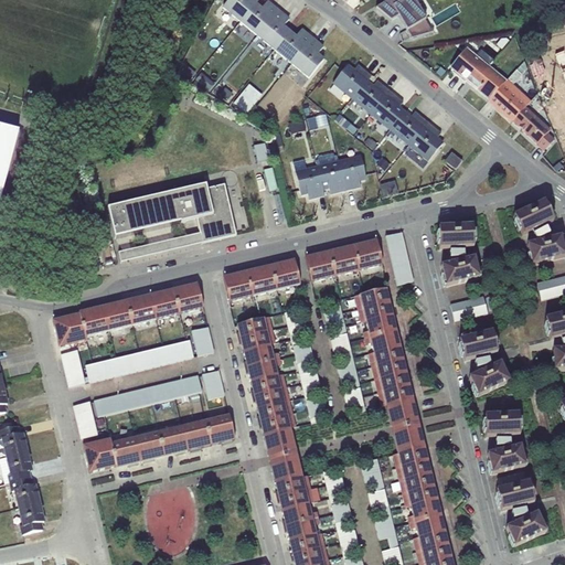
[(241,24),(255,6),(258,0),(228,0),(222,9),(241,24)]
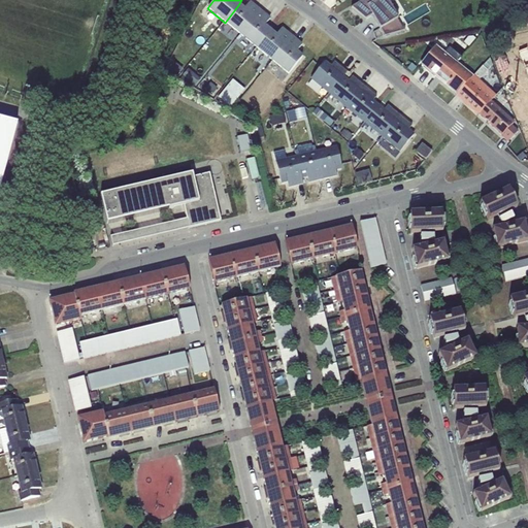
[(365,0),(351,8),(365,21),(371,13),(385,36),(404,31),(405,31),(403,28),(402,28),(387,0),(365,0)]
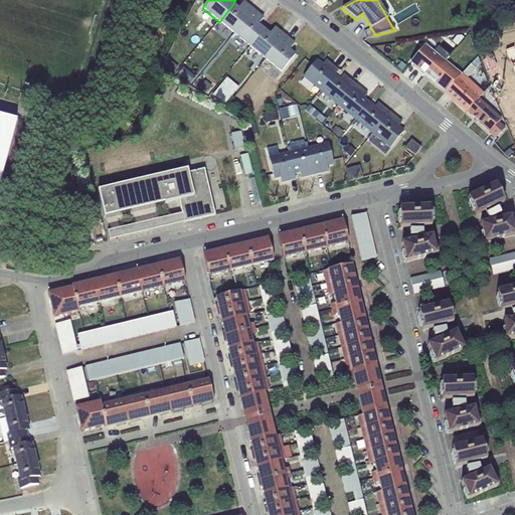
[(232,5),(219,22),(234,34),(253,11),(243,2),(237,9),(232,5)]
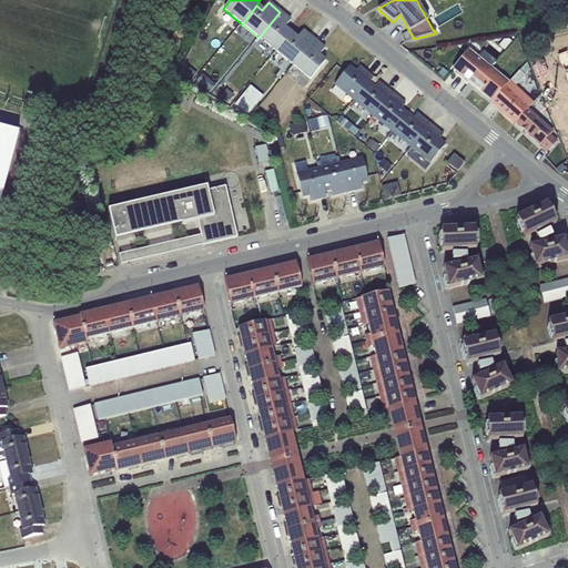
[(280,12),(259,38),(275,52),(291,33),(284,28),(291,21),(280,12)]
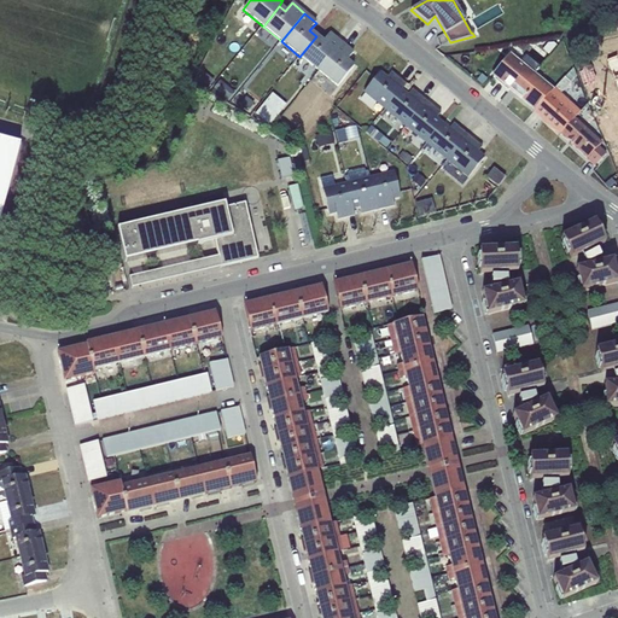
[(316,36),(299,57),(319,73),(342,44),(330,34),(322,42),(316,36)]
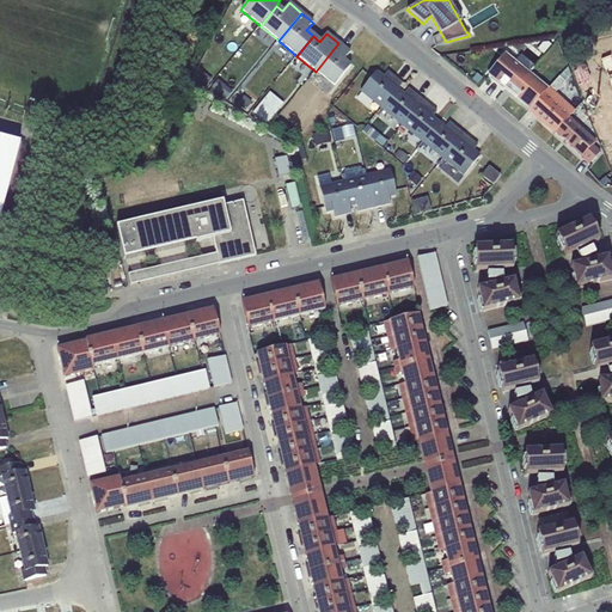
[(338,43),(316,72),(334,86),(350,67),(348,65),(343,61),(349,53),(338,43)]
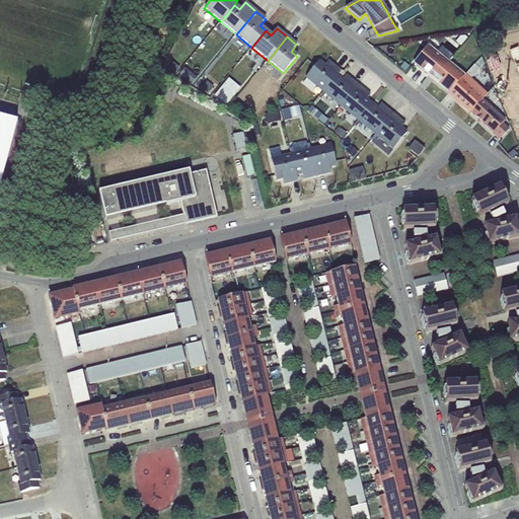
[(429,45),(448,61),(453,56),(434,40),(429,45)]
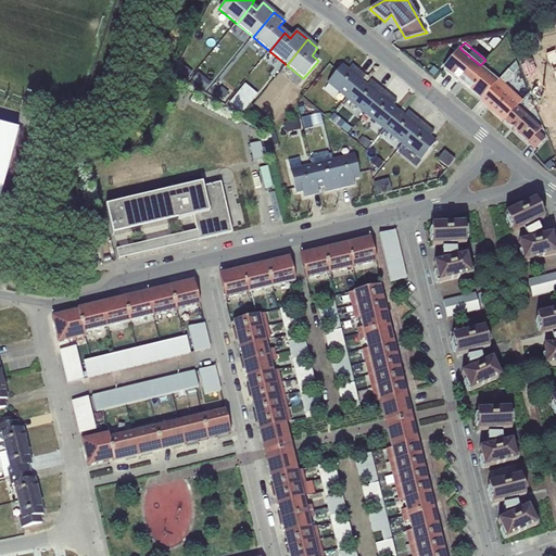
[(480,65),(459,48),(443,68),(459,81),(467,72),(472,76),(480,65)]
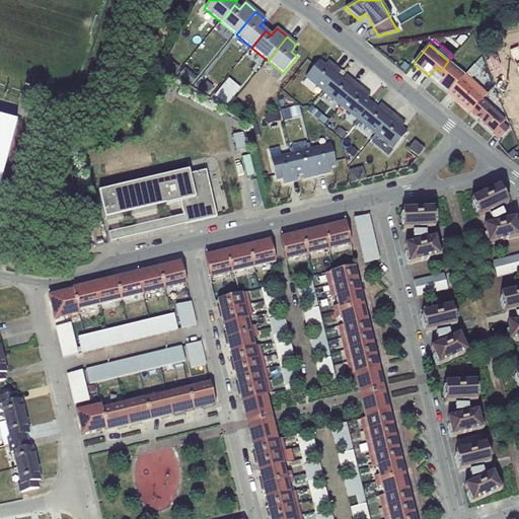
[(465,75),(449,93),(470,113),(483,99),(487,94),(471,80),(485,65),(480,57),(465,75)]
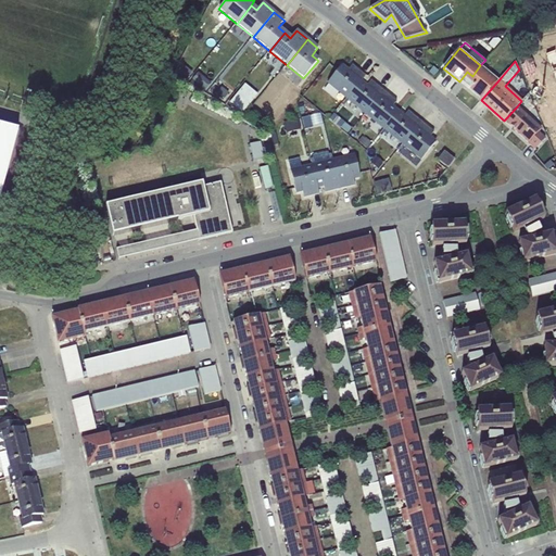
[(182,65),(177,72),(187,79),(192,72),(182,65)]
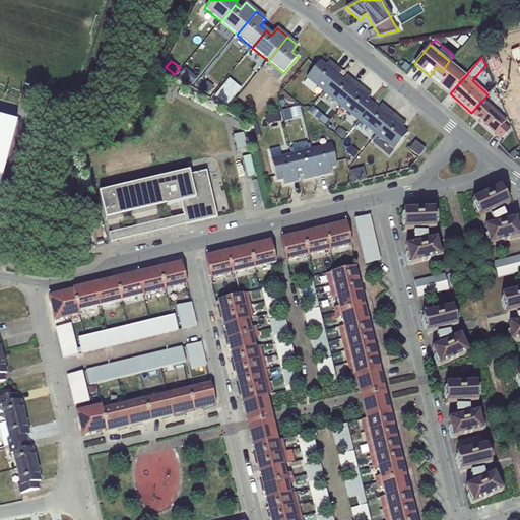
[(325,91),(337,76),(341,71),(329,61),(325,66),(320,61),(307,77),(325,91)]
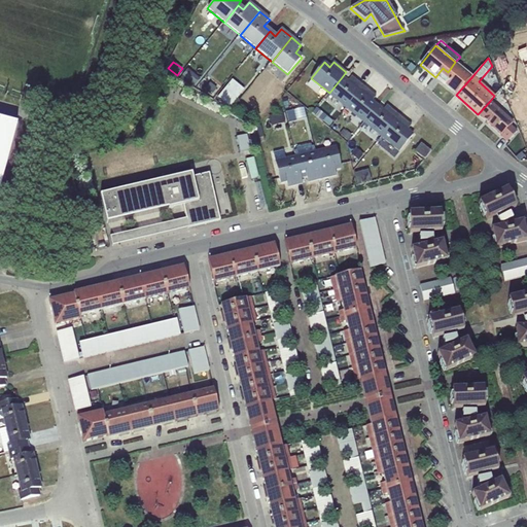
[(443,68),(435,77),(456,95),(472,76),(455,62),(448,72),(443,68)]
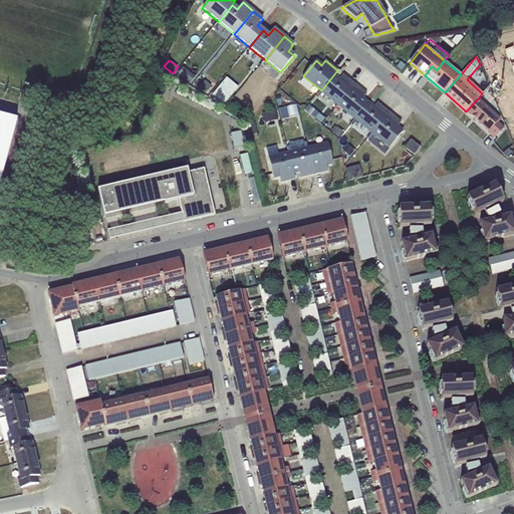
[(183,67),(177,73),(190,84),(196,77),(183,67)]
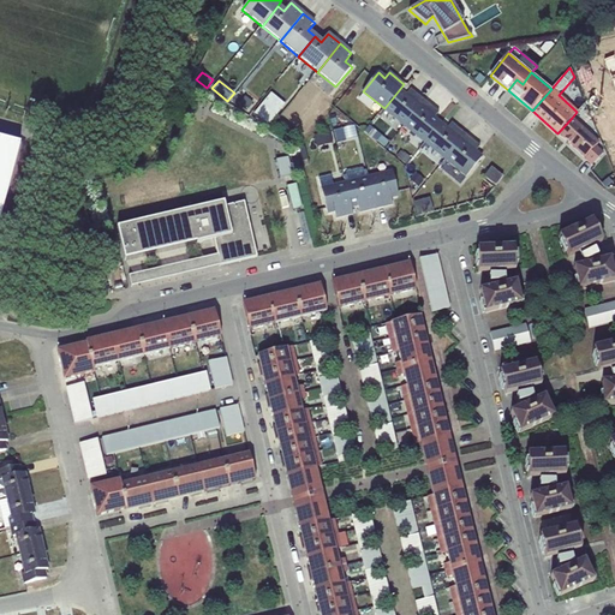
[(399,90),(384,108),(405,126),(424,101),(410,89),(406,95),(399,90)]
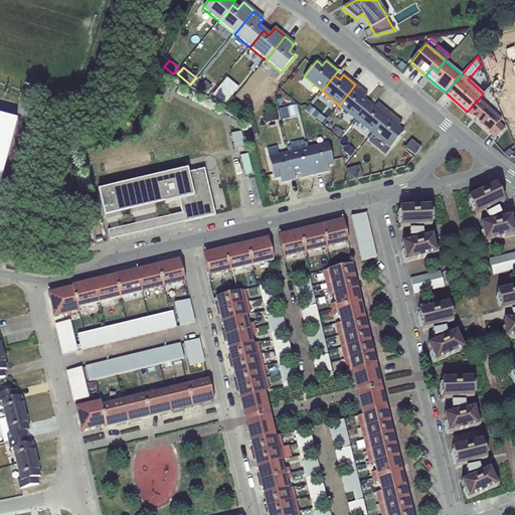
[(220,86),(213,95),(225,105),(232,96),(238,88),(226,78),(220,86)]
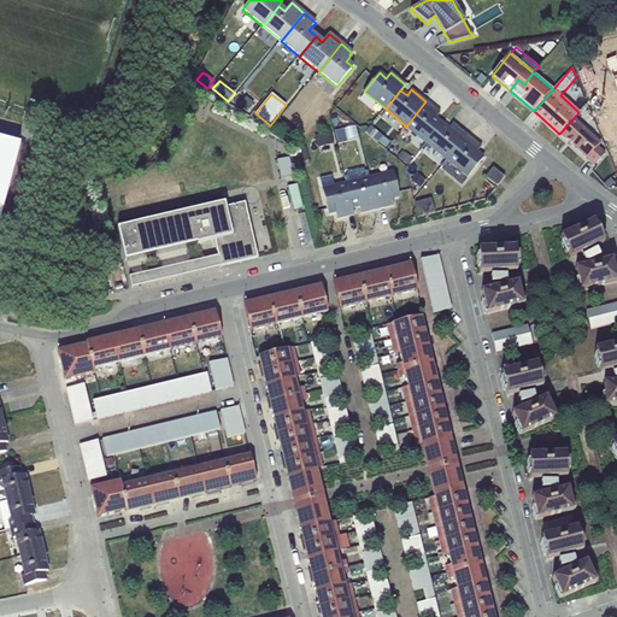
[(246,97),(240,104),(248,111),(254,105),(246,97)]
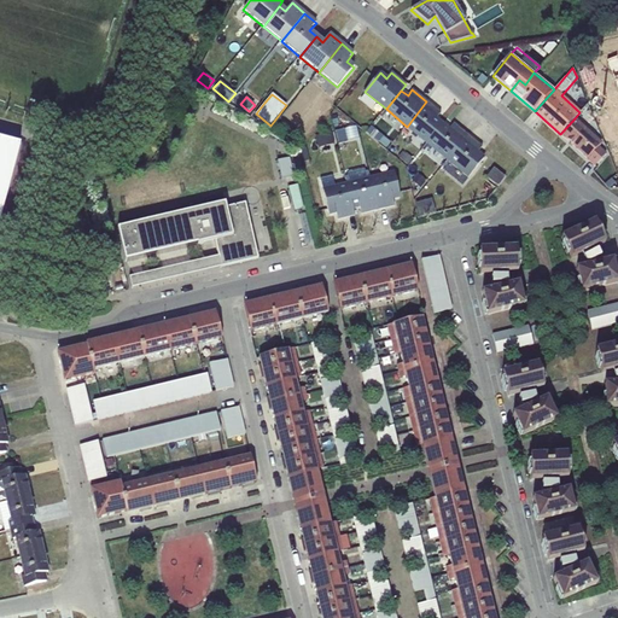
[(426,101),(407,127),(427,144),(442,124),(436,118),(441,112),(426,101)]
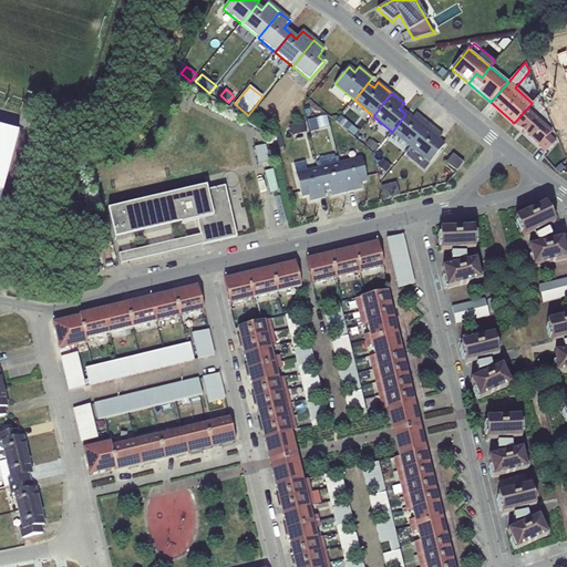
[(527,109),(514,123),(546,152),(556,141),(549,135),(553,131),(540,120),(527,109)]
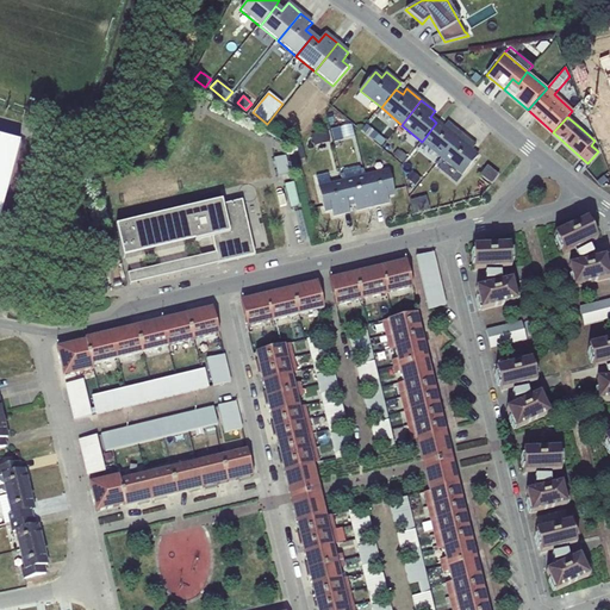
[(436,123),(422,142),(442,159),(461,134),(448,122),(443,128),(436,123)]
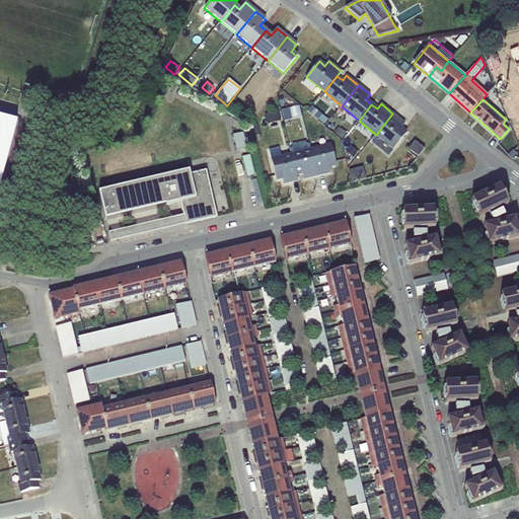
[(299,106),(282,110),(284,120),(301,116),(299,106)]
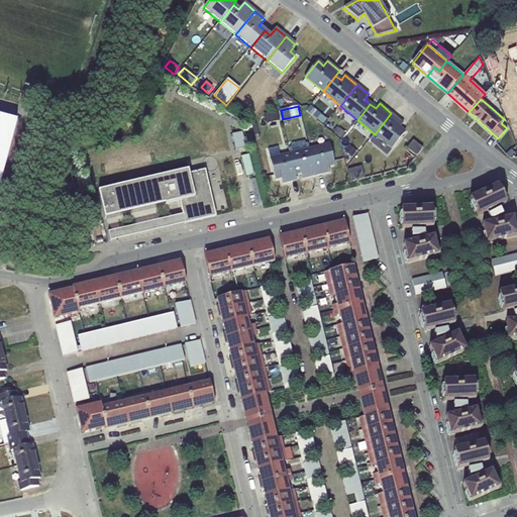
[(312,106),(307,111),(323,124),(327,119),(312,106)]
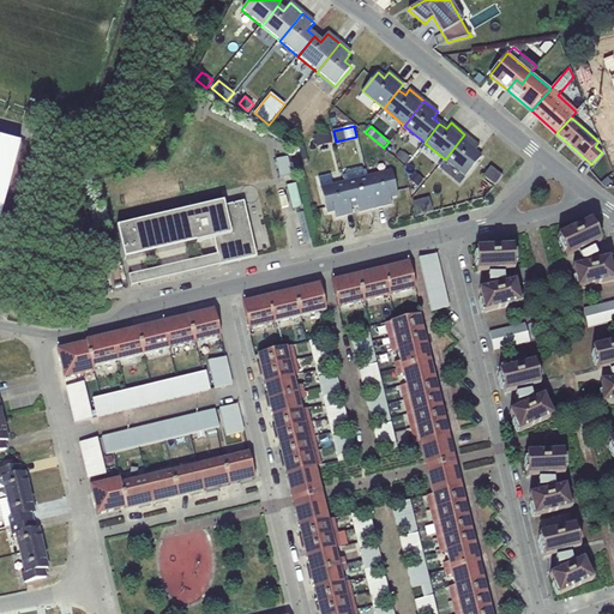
[(329,131),(314,134),(317,145),(332,142),(329,131)]
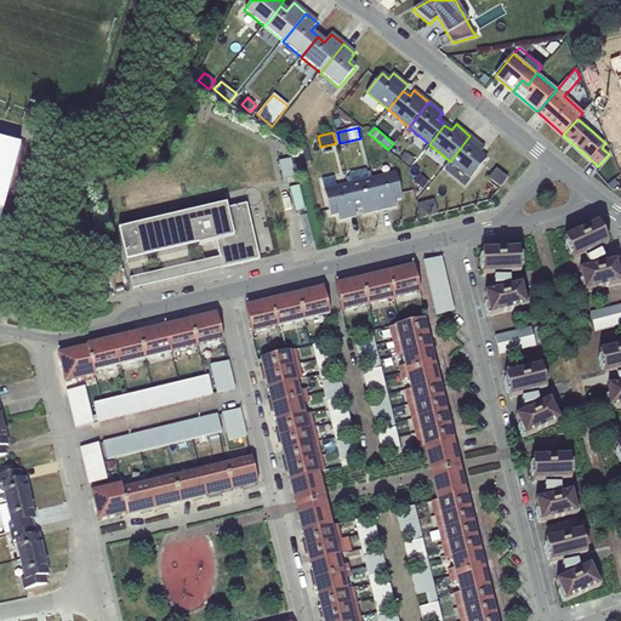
[(469,136),(450,161),(471,178),(486,159),(479,153),(484,148),(469,136)]
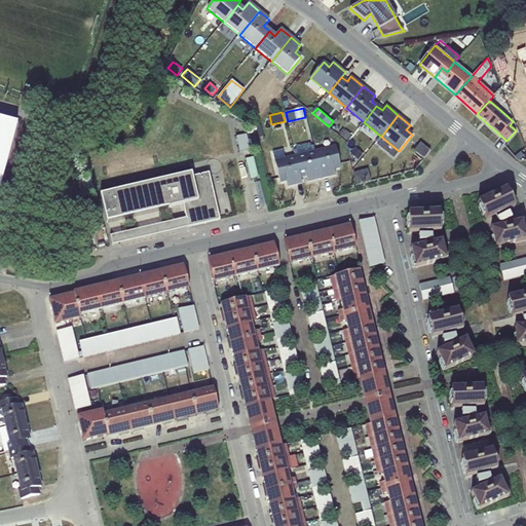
[(0,118),(0,188),(17,123),(0,118)]
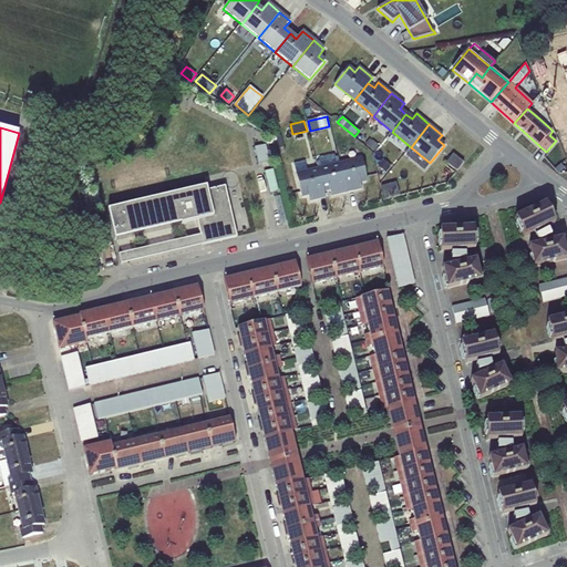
[(369,140),(364,145),(374,152),(379,146),(369,140)]
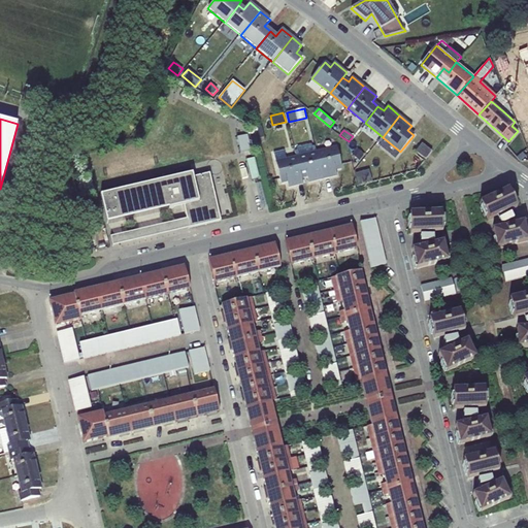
[(91,133),(83,135),(85,143),(93,141),(91,133)]
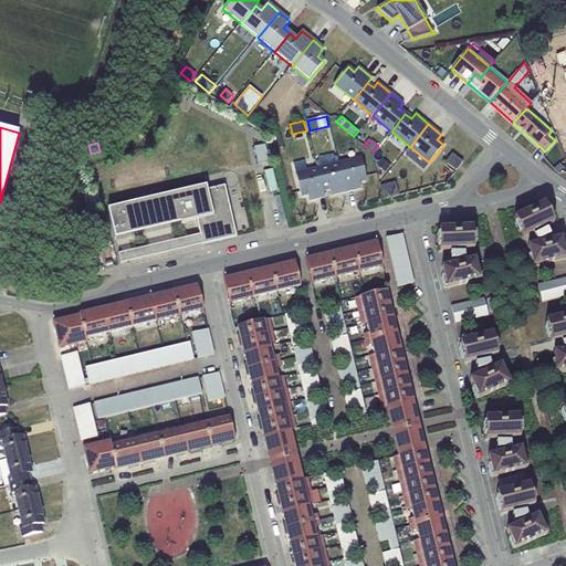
[(265,145),(254,147),(258,165),(269,163),(265,145)]
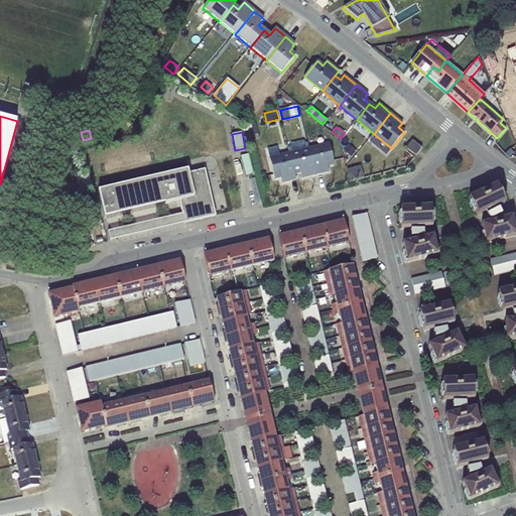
[(412,140),(406,148),(415,156),(422,148),(412,140)]
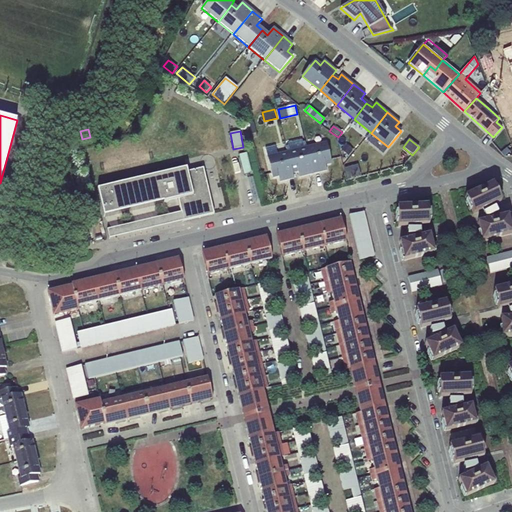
[(285,145),(287,151),(305,147),(304,140),(285,145)]
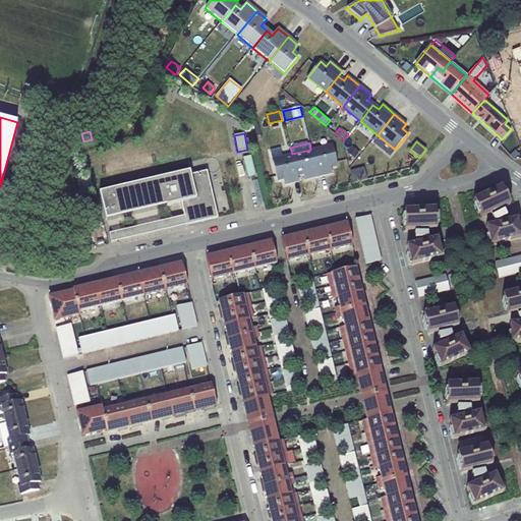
[(332,145),(310,150),(319,177),(333,174),(331,167),(337,166),(332,145)]
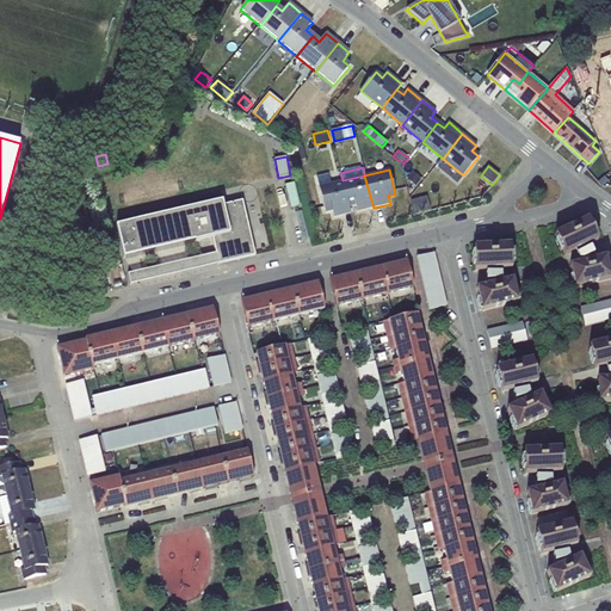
[(413,172),(407,180),(417,187),(423,179),(413,172)]
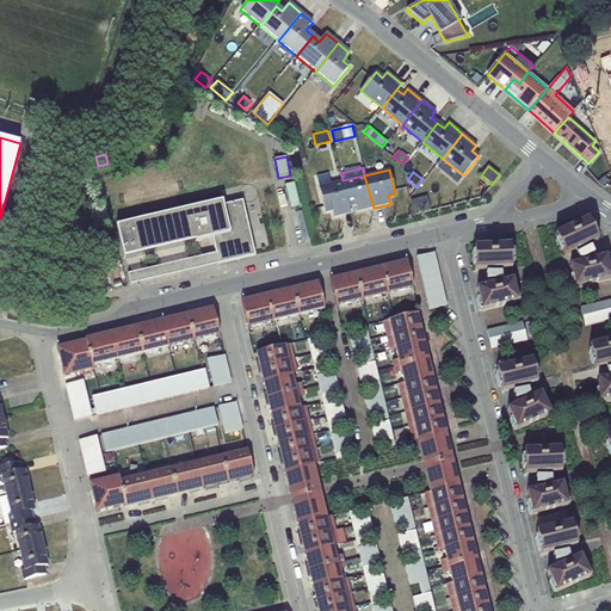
[(319,186),(331,184),(329,176),(316,178),(319,186)]
